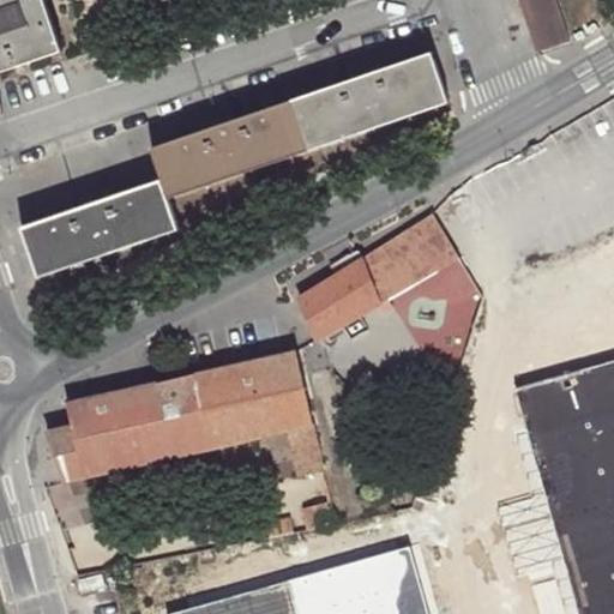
[(0,0),(0,71),(61,50),(43,0),(0,0)]
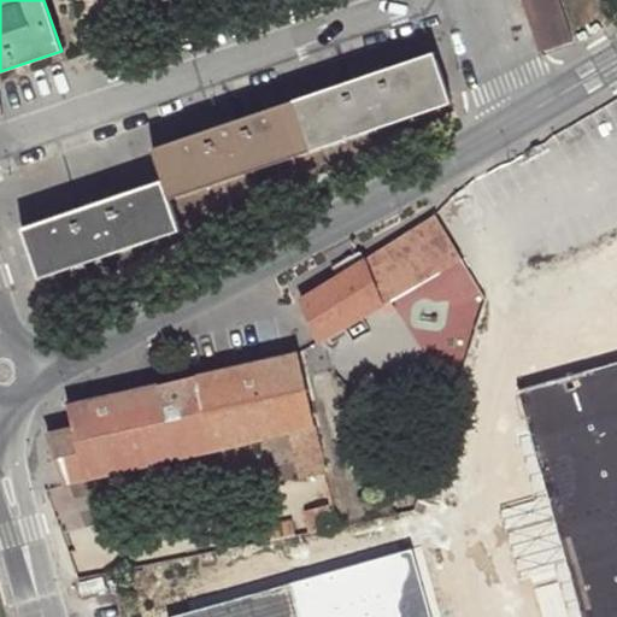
[(574,41),(559,0),(523,0),(541,53),(574,41)]
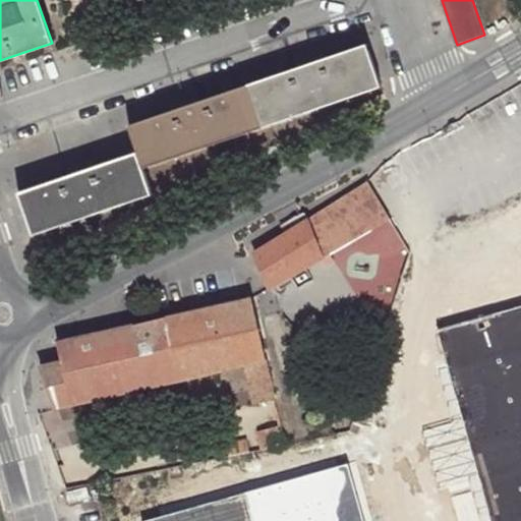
[(302,67),(252,83),(267,126),(381,88),(366,46),(302,67)]
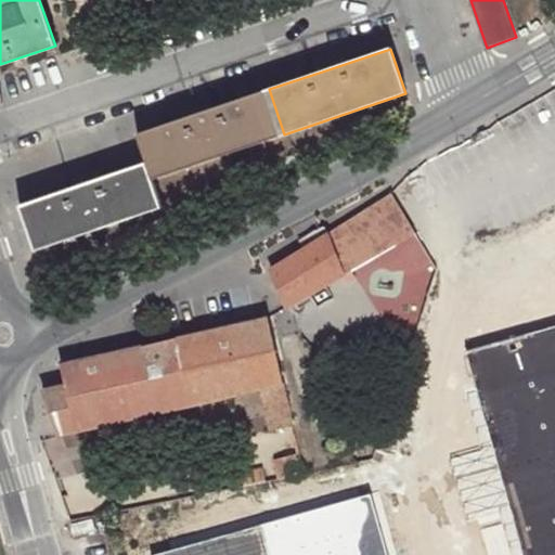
[(213,108),(138,133),(151,179),(284,134),(269,89),(213,108)]
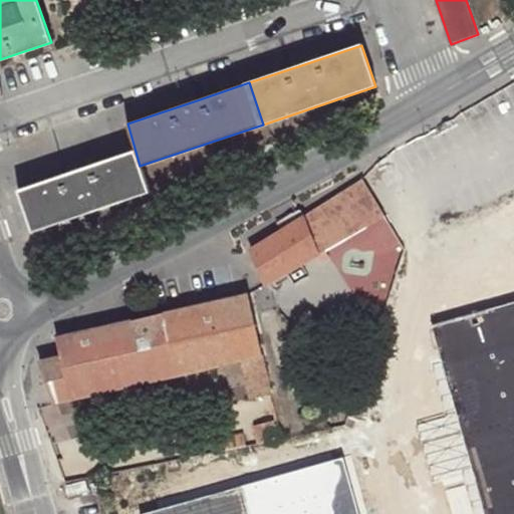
[(58,178),(18,191),(32,232),(149,193),(140,166),(135,152),(58,178)]
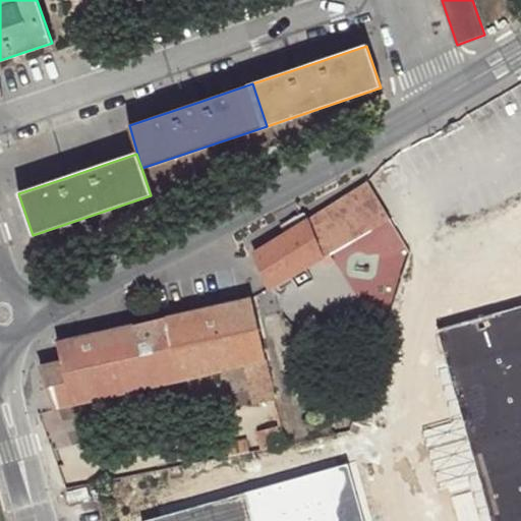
[(389,219),(367,182),(305,220),(302,214),(283,225),(286,233),(255,251),(271,291),(327,256),(389,219)]
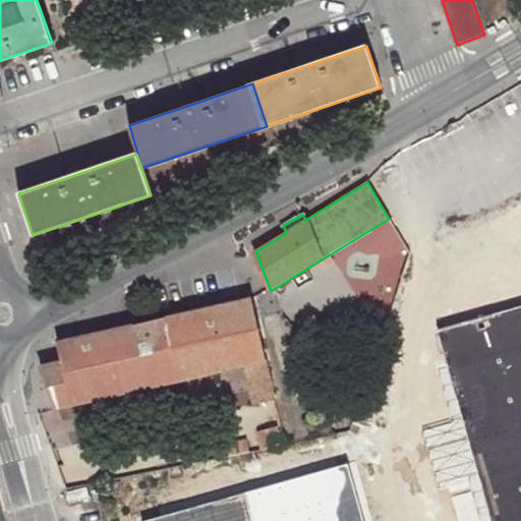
[(252,299),(59,343),(61,362),(40,367),(55,408),(244,365),(252,406),(274,402),(252,299)]
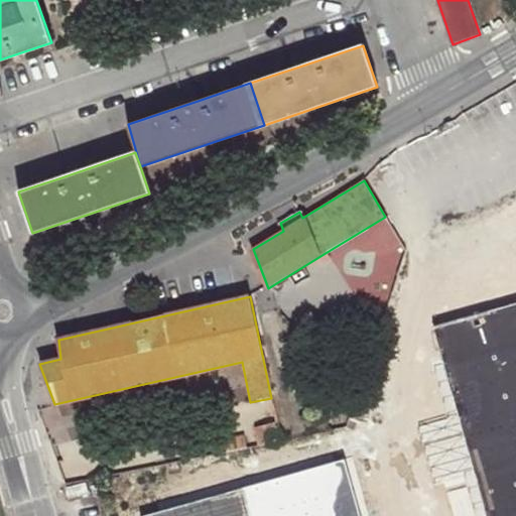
[(274,424),(254,428),(258,445),(278,441),(274,424)]
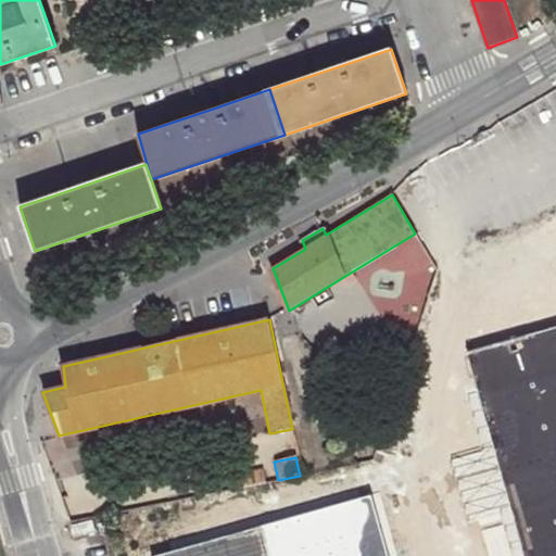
[(270,555),(386,555),(378,527),(270,555)]
